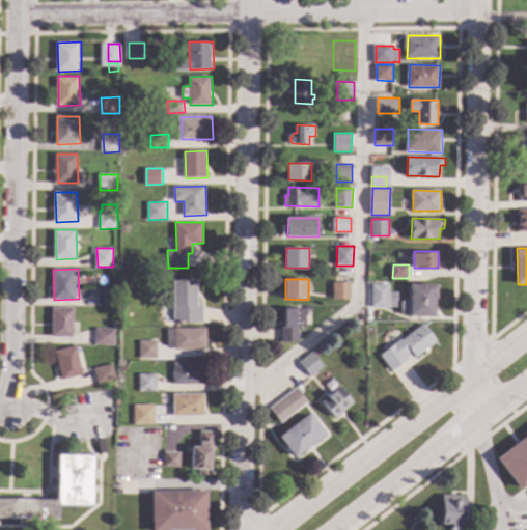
[(197,305),(204,305),(205,322),(170,323),(169,309),(175,302),(175,281),(197,280),(197,305)]
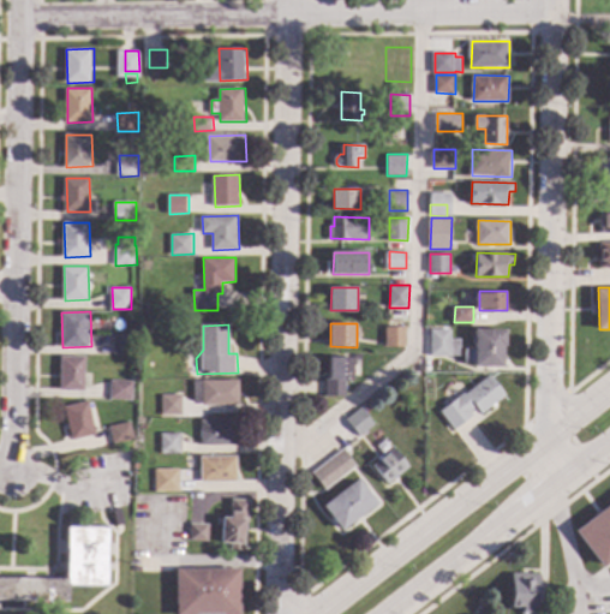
[(407,346),(388,346),(388,327),(407,327),(407,346)]
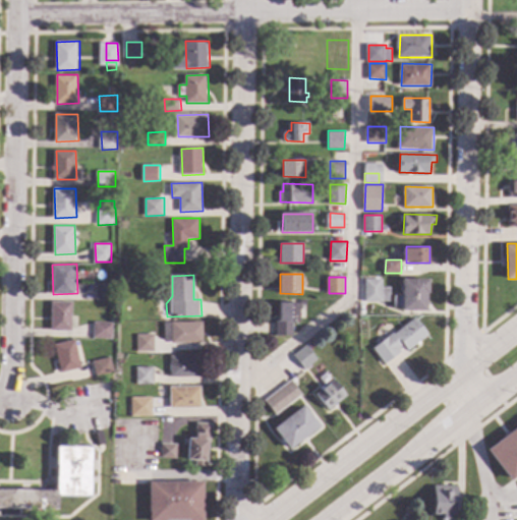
[(383,287),(391,287),(391,301),(383,301),(383,302),(367,302),(367,279),(383,279),(383,287)]
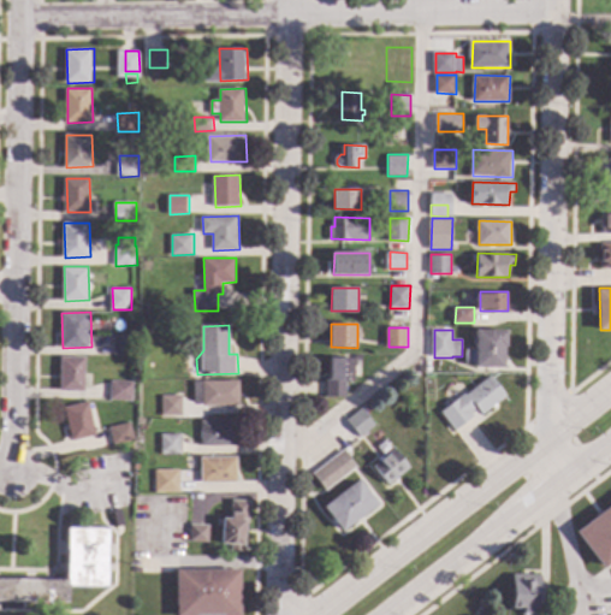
[(508,347),(506,347),(505,368),(475,367),(475,362),(466,362),(466,348),(476,348),(476,330),(508,330),(508,347)]
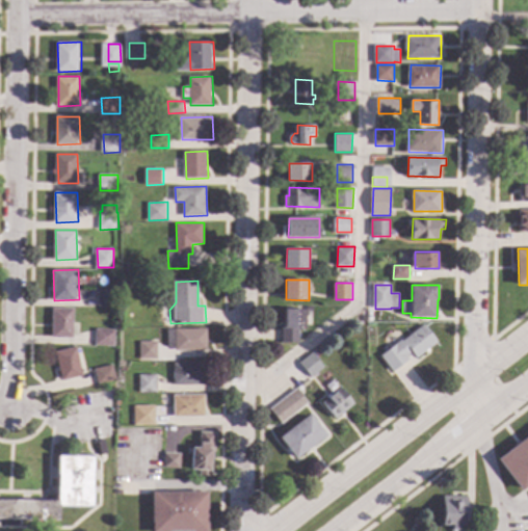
[(74,338),(54,339),(54,308),(74,308),(74,338)]
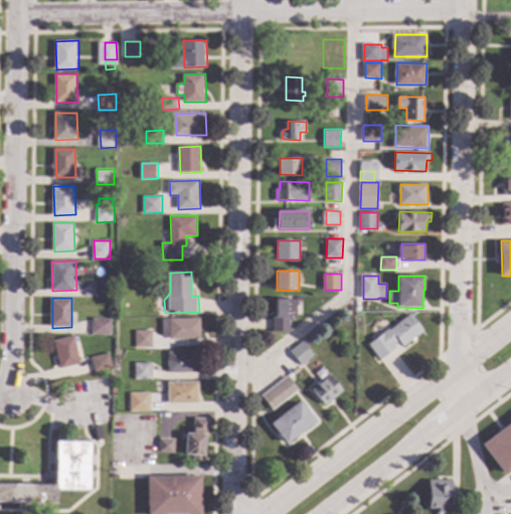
[(297,319),(291,320),(290,332),(274,332),(275,318),(280,318),(280,300),(297,300),(297,319)]
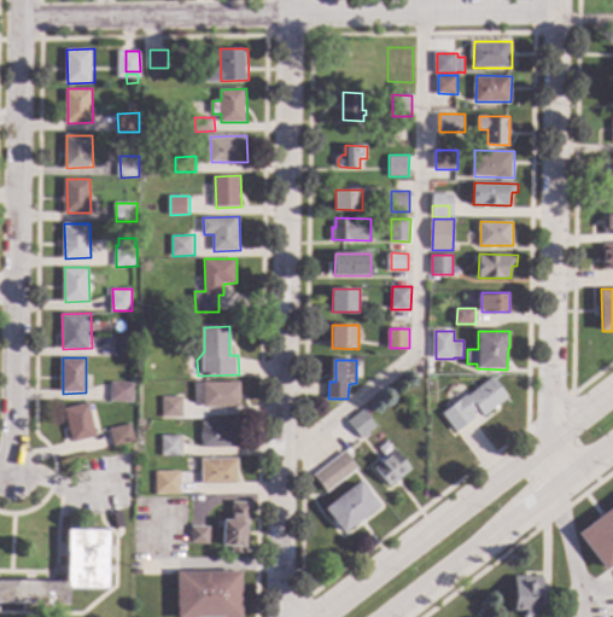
[(509,397),(485,415),(479,408),(473,413),(477,417),(457,431),(443,412),(467,394),(468,396),(494,377),(509,397)]
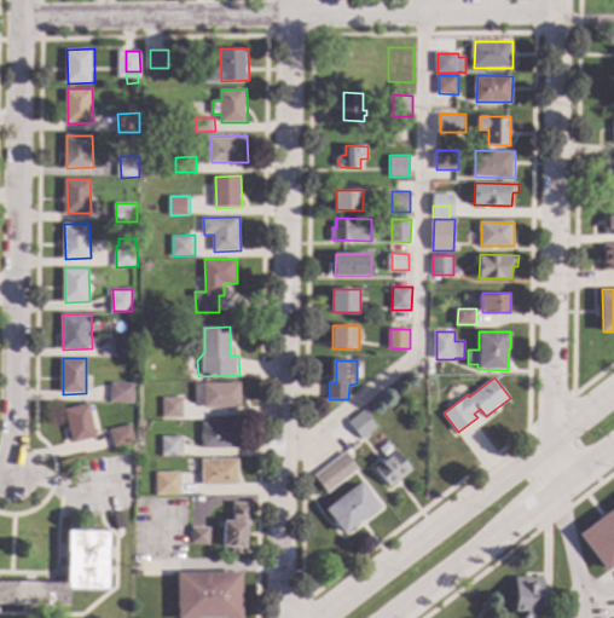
[(134,400),(113,402),(111,383),(134,382),(134,400)]
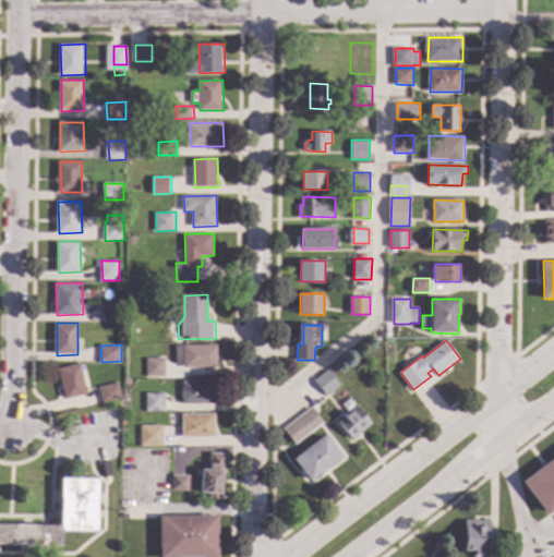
[(219,366),(185,367),(185,361),(178,361),(177,344),(218,344),(219,366)]
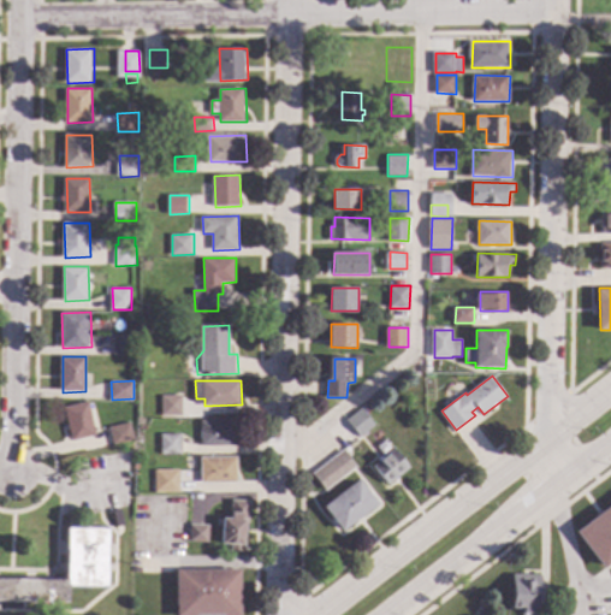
[(184,415),(164,415),(164,395),(183,395),(184,415)]
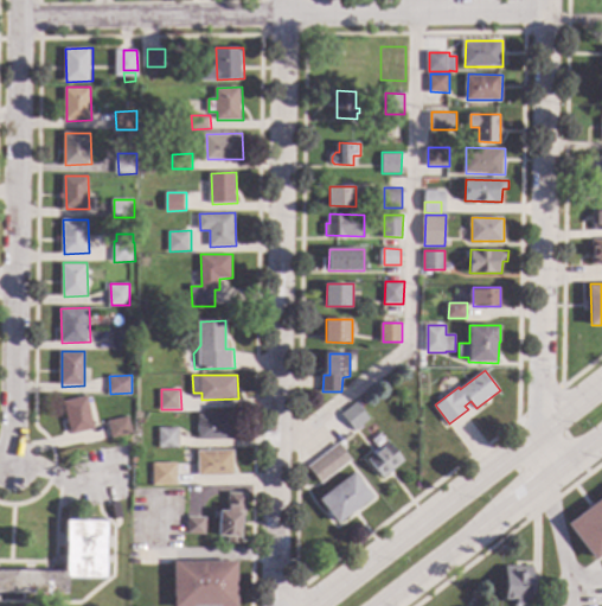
[(96,428),(72,434),(64,402),(88,395),(96,428)]
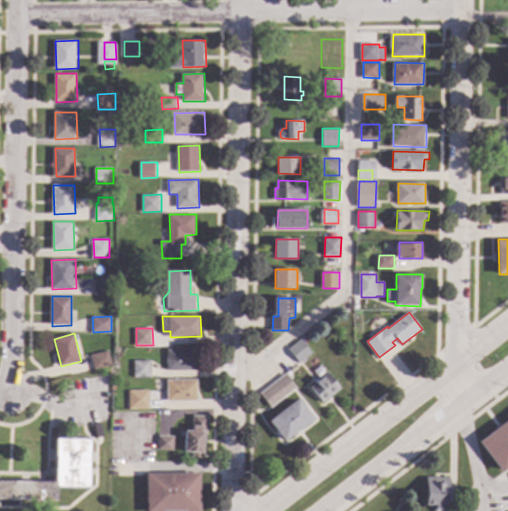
[(313,353),(301,363),(290,349),(302,339),(313,353)]
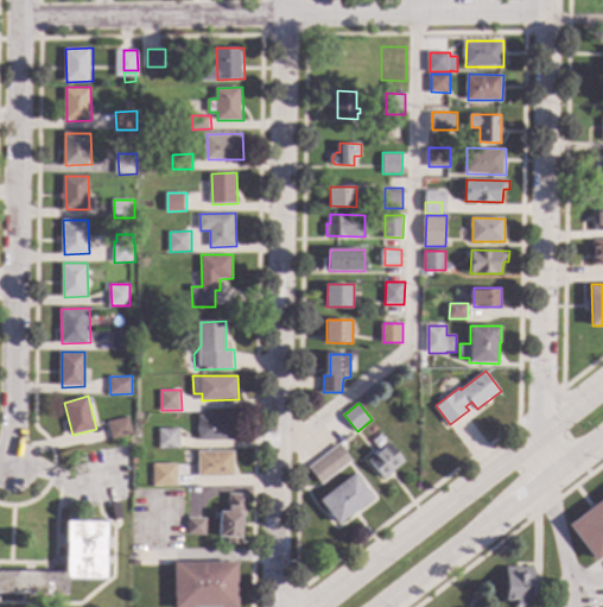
[(236,438),(200,440),(200,415),(235,413),(236,438)]
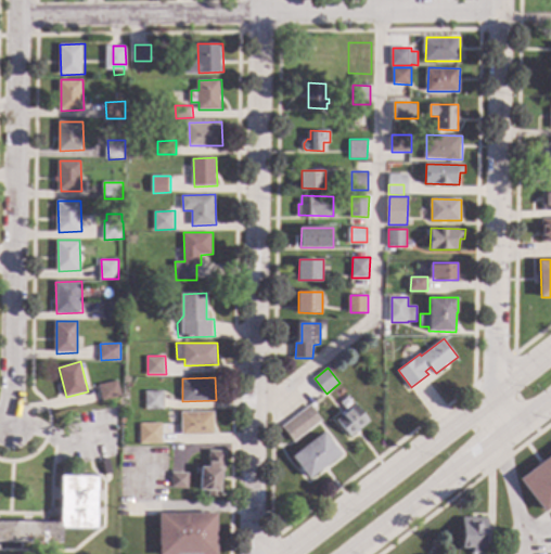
[(123,396),(104,401),(100,385),(118,379),(123,396)]
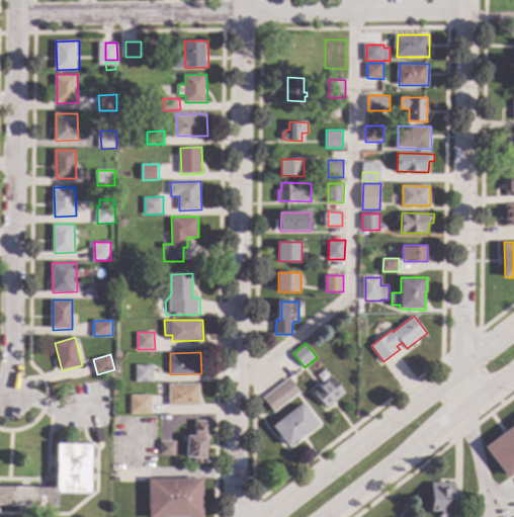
[(154,381),(137,381),(137,364),(154,363),(154,381)]
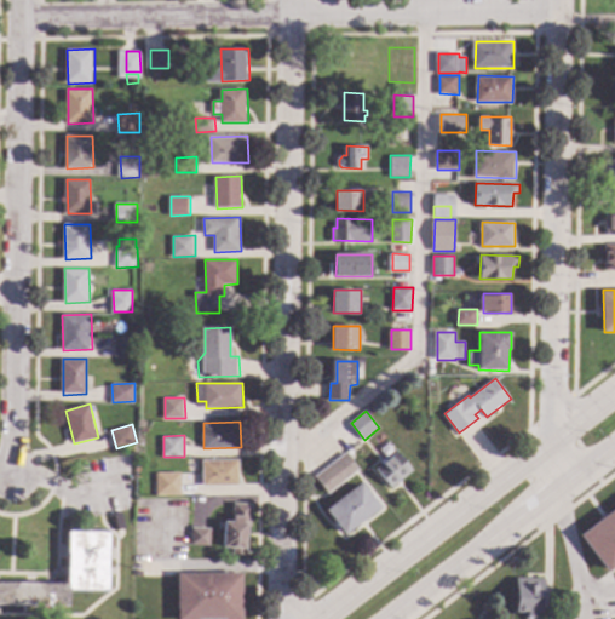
[(328,493),(360,469),(346,452),(315,476),(328,493)]
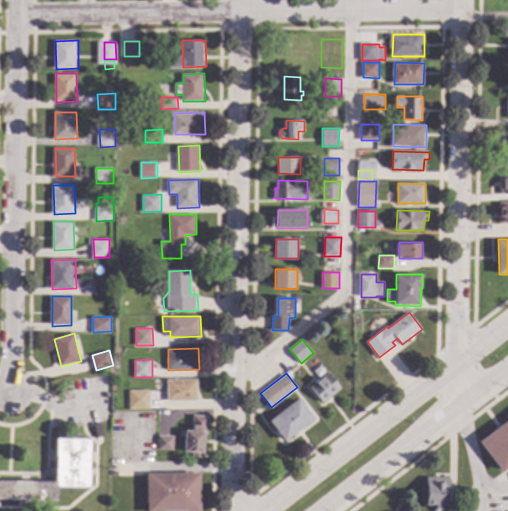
[(342,388),(324,402),(312,387),(330,373),(342,388)]
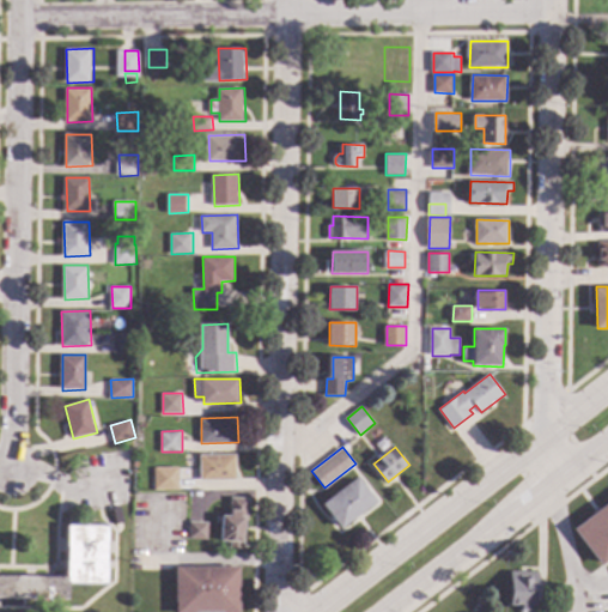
[(238,479),(201,480),(201,455),(237,454),(238,479)]
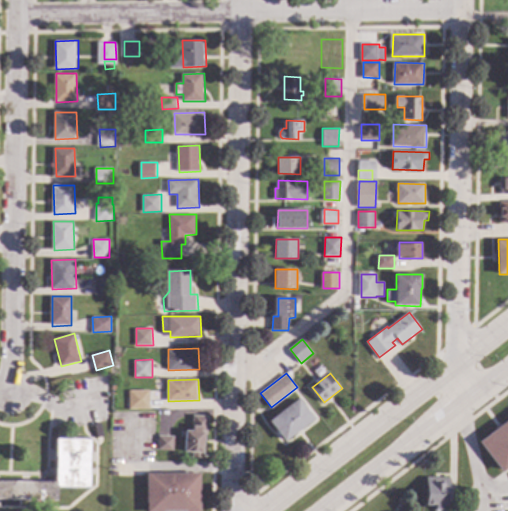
[(151,408),(131,409),(130,390),(150,390),(151,408)]
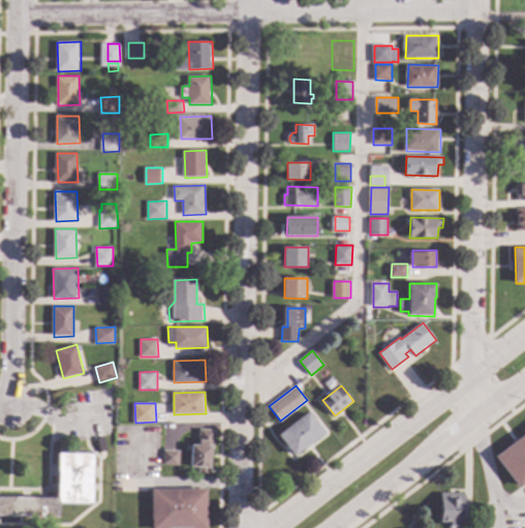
[(326,433),(296,456),(280,434),(310,411),(326,433)]
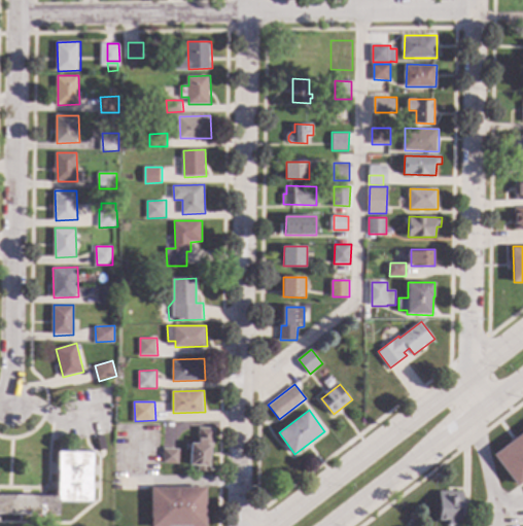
[(215,428),(214,453),(211,453),(210,471),(199,470),(199,466),(192,466),(193,445),(199,445),(200,427),(215,428)]
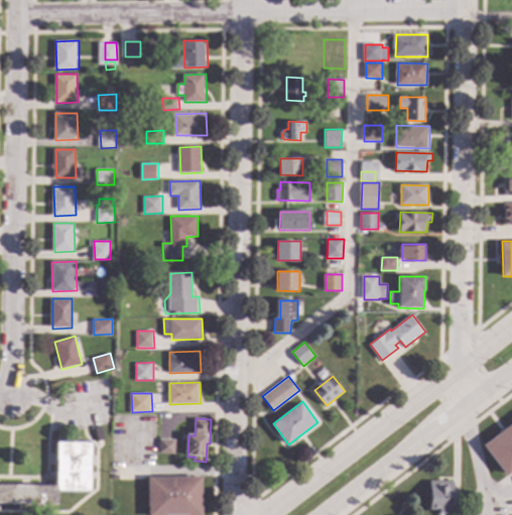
[(511,474),(507,477),(483,445),(511,422),(511,474)]
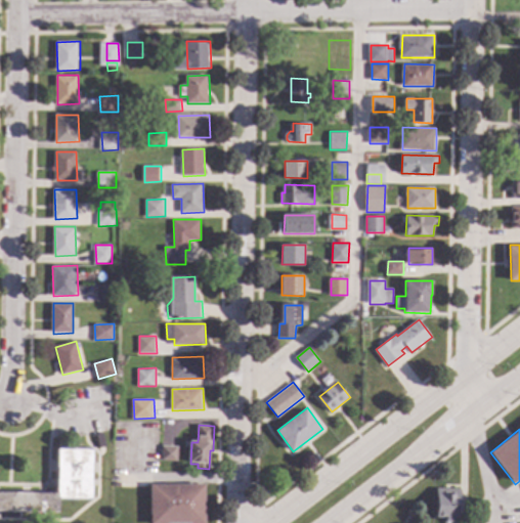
[(107,446),(100,448),(97,434),(103,432),(107,446)]
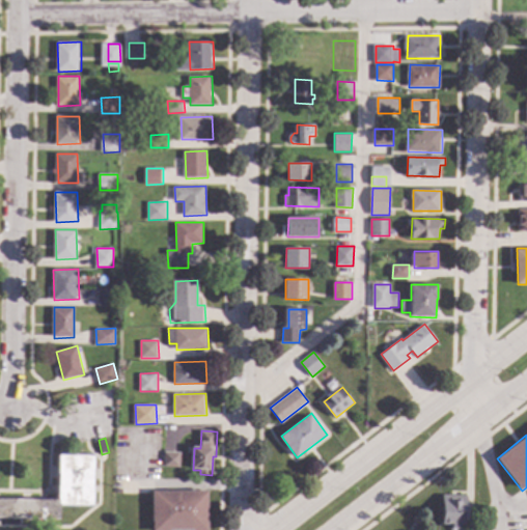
[(182,452),(181,467),(165,467),(165,451),(182,452)]
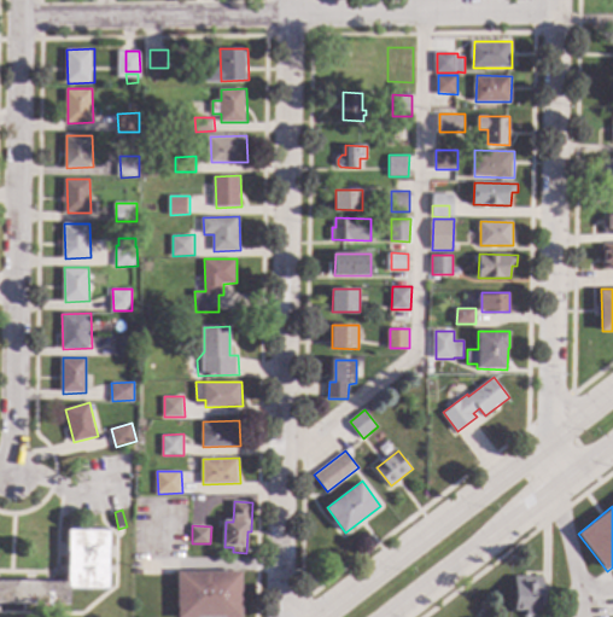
[(0,578),(69,580),(70,529),(110,530),(109,587),(70,587),(70,603),(0,601),(0,578)]
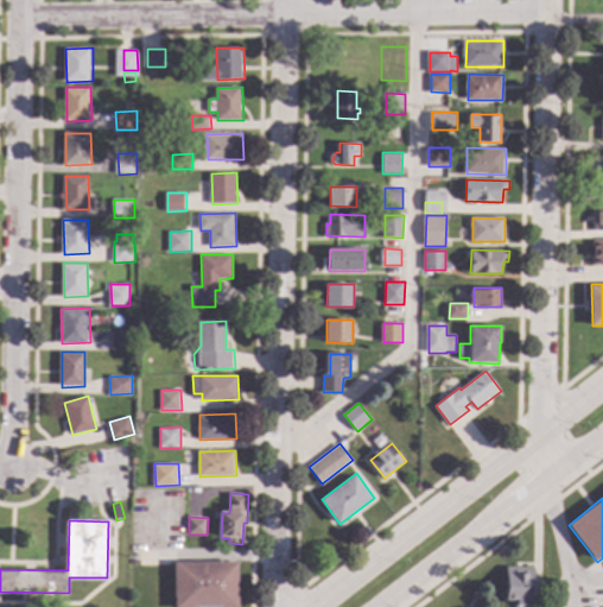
[(239,606),(176,606),(176,563),(239,562),(239,606)]
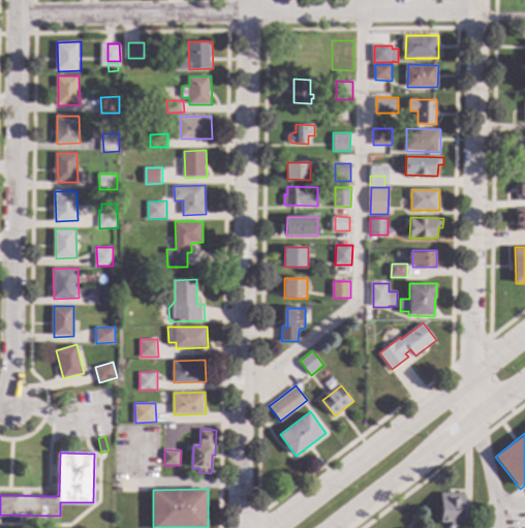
[(467,494),(466,523),(459,522),(459,527),(450,526),(451,522),(440,522),(441,493),(467,494)]
